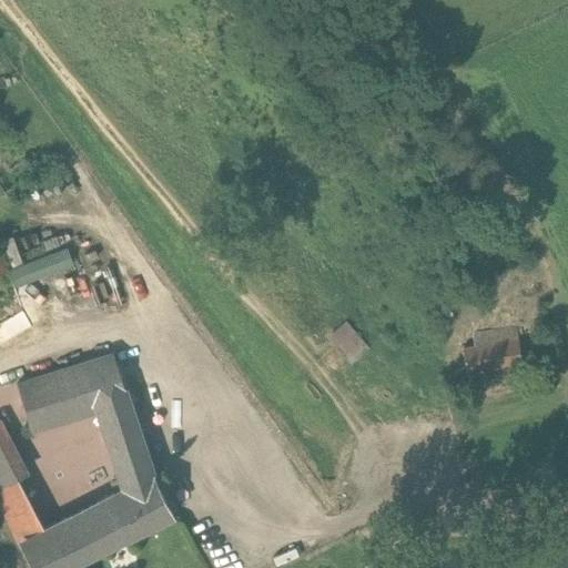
[(16,287),(73,266),(67,247),(9,270),(16,287)]
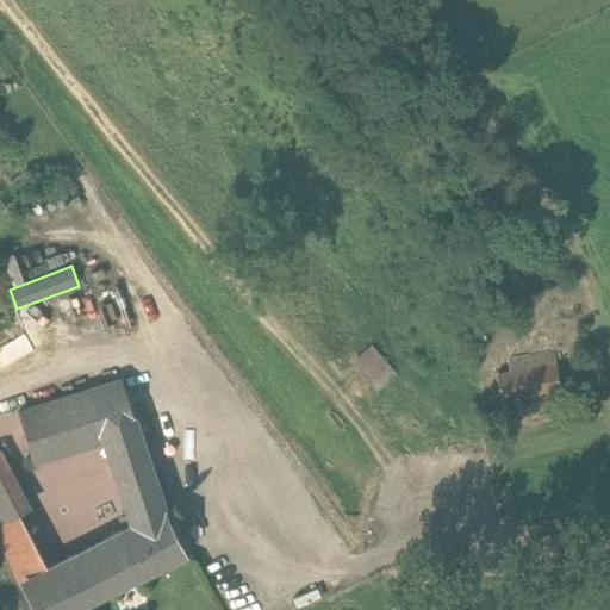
[(0,347),(0,363),(0,365),(31,350),(24,336),(0,347)]
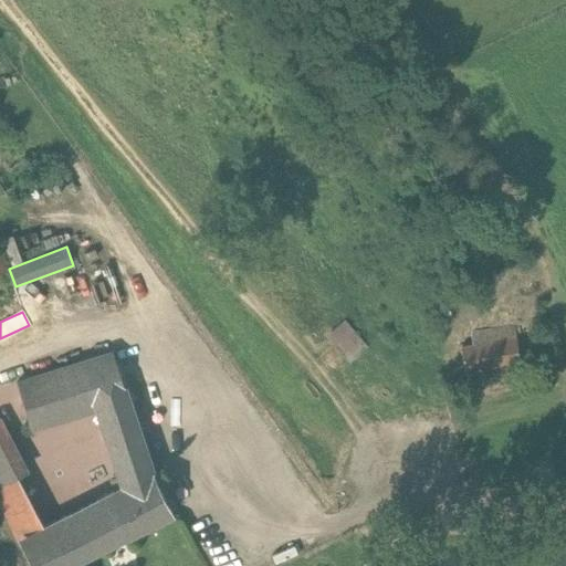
[(329,333),(353,359),(367,347),(345,321),(329,333)]
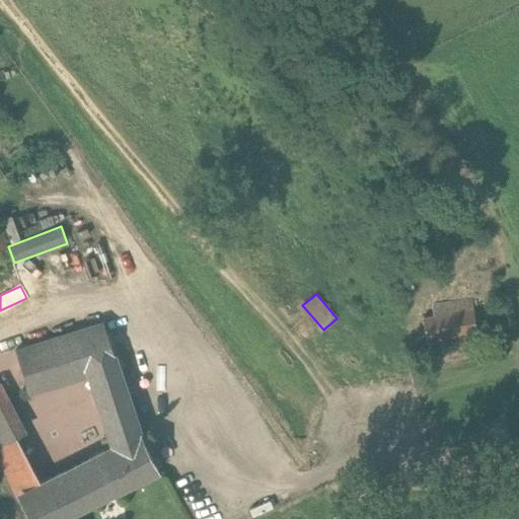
[(475,330),(472,310),(470,300),(432,305),(434,316),(422,317),(425,338),(475,330)]
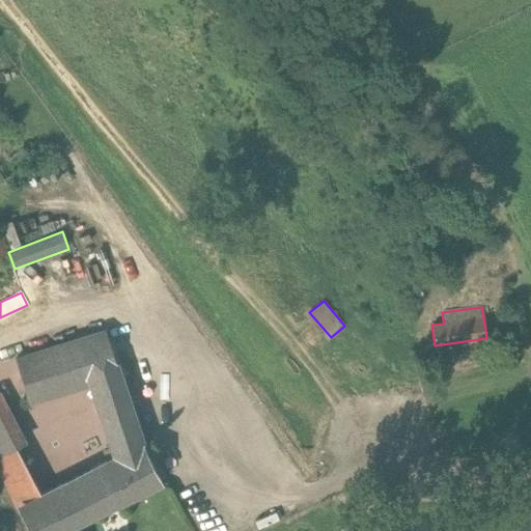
[(120,503),(162,482),(137,427),(106,331),(16,361),(29,402),(88,386),(112,456),(39,494),(0,418),(0,471),(30,530),(57,530),(119,500),(120,503)]
